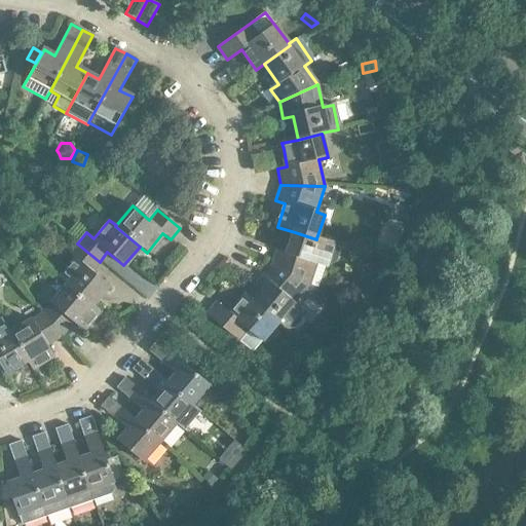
[(277,252),(272,266),(317,289),(320,282),(311,279),(315,264),(326,268),(327,264),(330,265),(336,262),(340,251),(337,245),(316,238),(316,239),(295,232),(288,255),(277,252)]
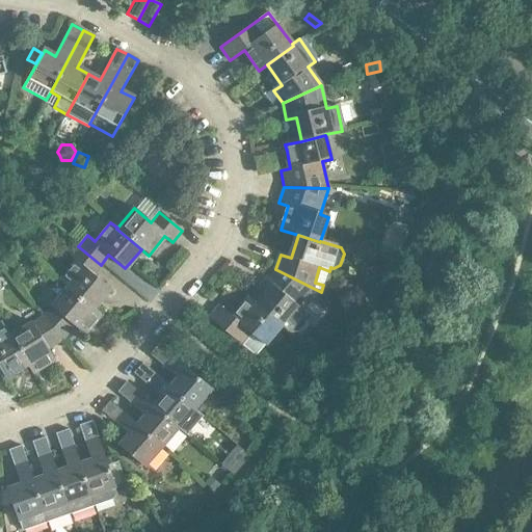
[(101,265),(78,246),(69,257),(76,263),(60,282),(68,288),(92,308),(108,289),(91,275),(101,265)]
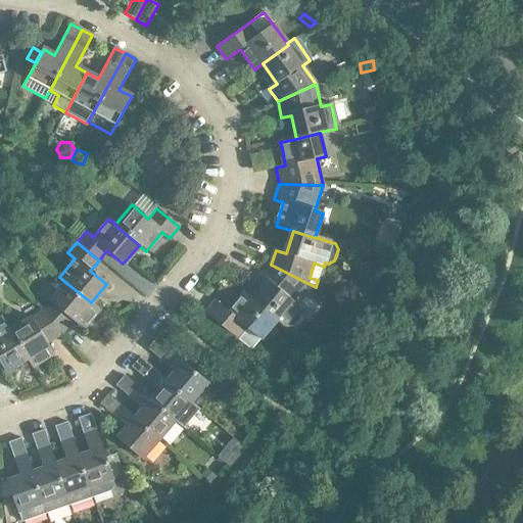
[(316,287),(271,265),(260,277),(268,283),(259,291),(290,318),(296,323),(300,318),(300,313),(297,311),(299,307),(292,301),(304,287),(315,293),(318,289),(316,287)]
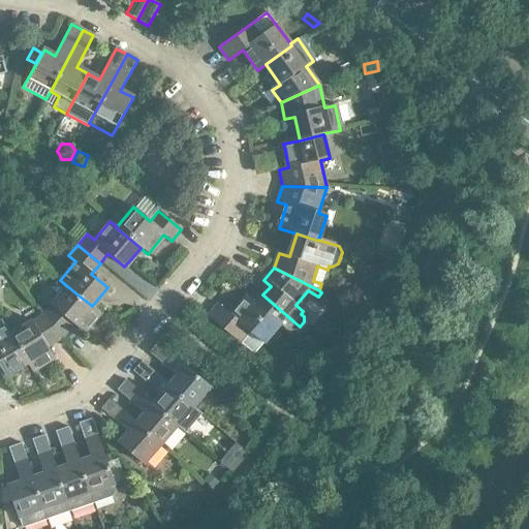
[(67,286),(43,315),(63,339),(74,324),(83,332),(99,312),(92,306),(67,286)]
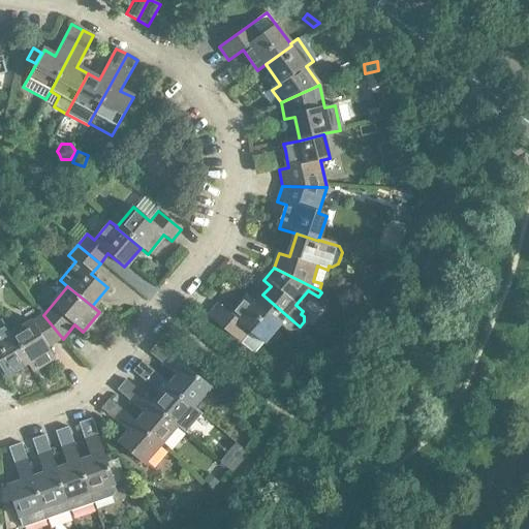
[(218,306),(209,316),(241,343),(250,332),(263,343),(279,324),(286,331),(287,330),(289,332),(296,332),(300,327),(293,321),(262,294),(255,304),(248,298),(231,317),(218,306)]
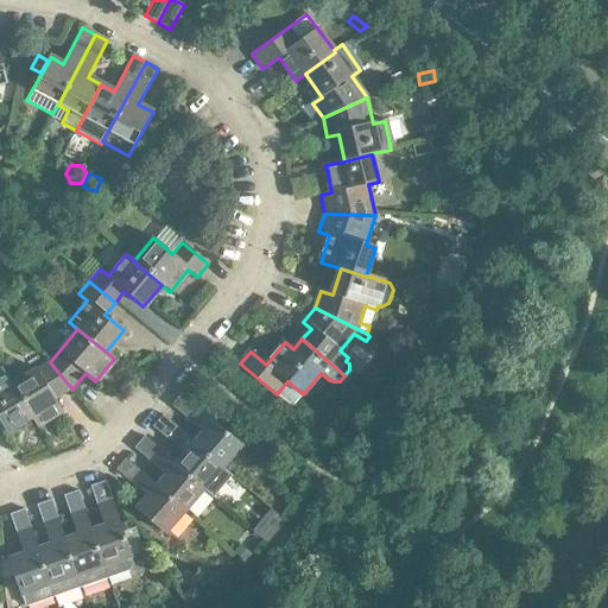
[(50,362),(12,384),(31,417),(37,426),(63,411),(56,399),(73,390),(50,362)]
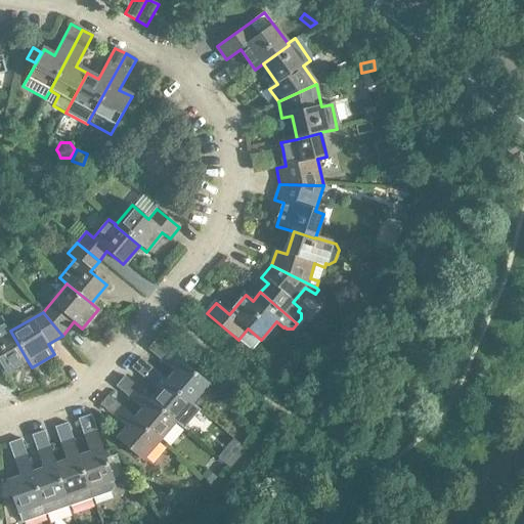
[(1,316),(0,316),(0,360),(6,370),(27,359),(10,331),(9,332),(1,316)]
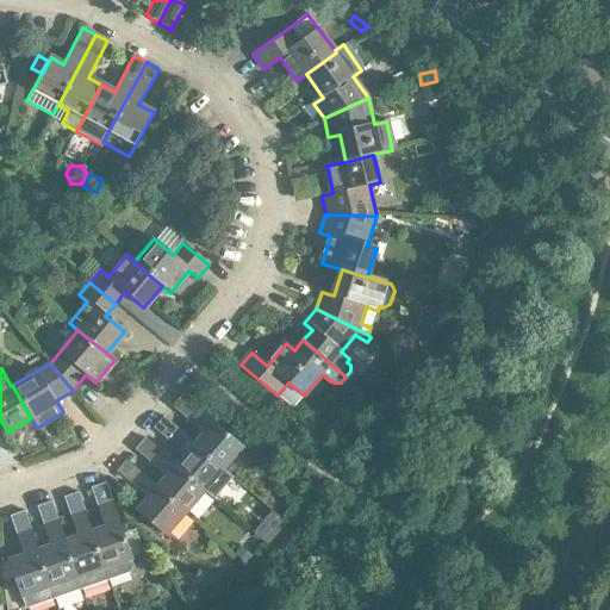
[(205,433),(195,443),(225,470),(243,448),(182,397),(174,406),(205,433)]
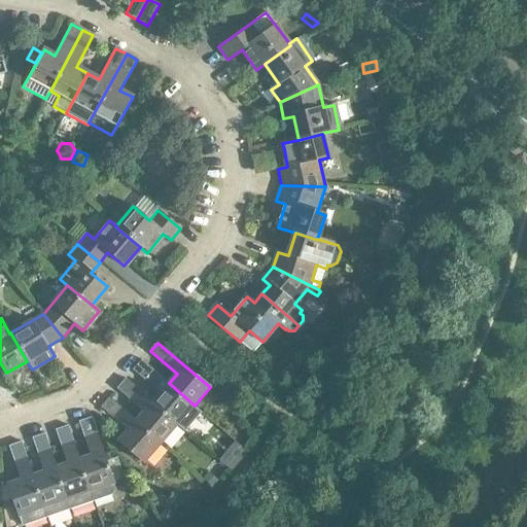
[(169,383),(143,360),(134,371),(161,393),(153,401),(179,424),(178,424),(185,430),(202,412),(195,406),(169,383)]
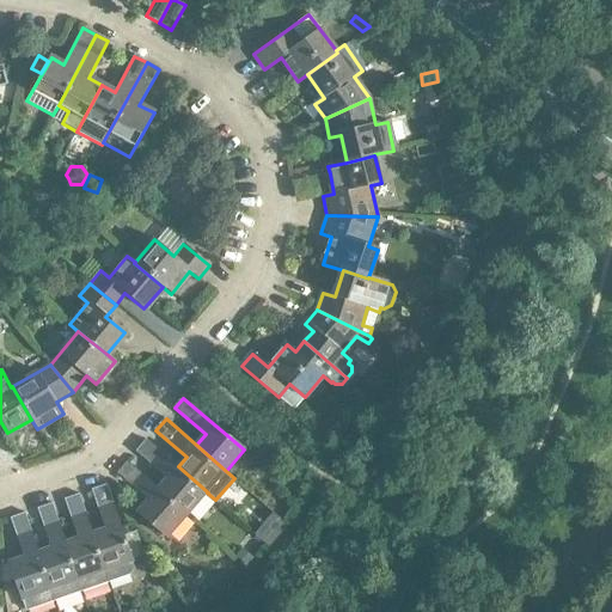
[(147,440),(136,452),(167,478),(159,488),(190,514),(207,493),(208,493),(178,466),(147,440)]
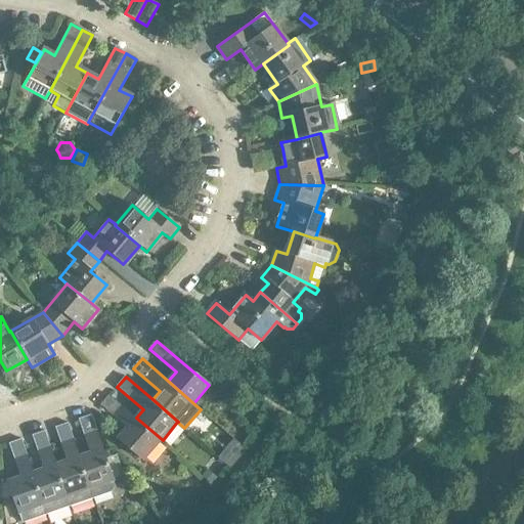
[(110,395),(101,405),(128,428),(119,438),(144,461),(163,440),(136,418),(110,395)]
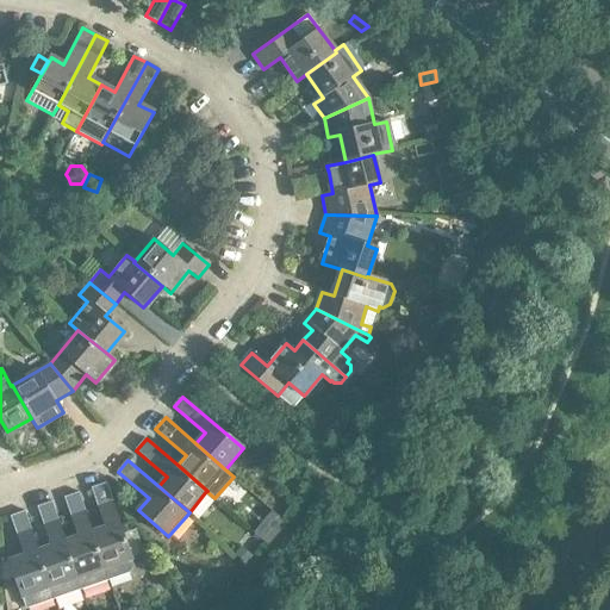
[(106,484),(93,489),(106,526),(93,530),(106,570),(111,580),(129,574),(132,568),(132,564),(131,559),(134,559),(124,534),(106,484)]
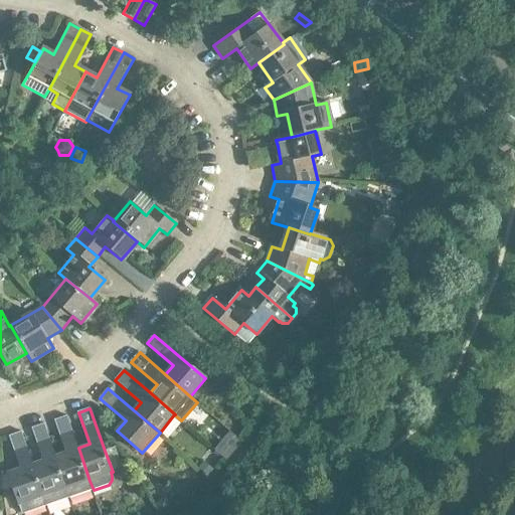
[(67,416),(55,420),(66,452),(55,456),(67,489),(70,498),(94,490),(90,481),(78,448),(67,416)]
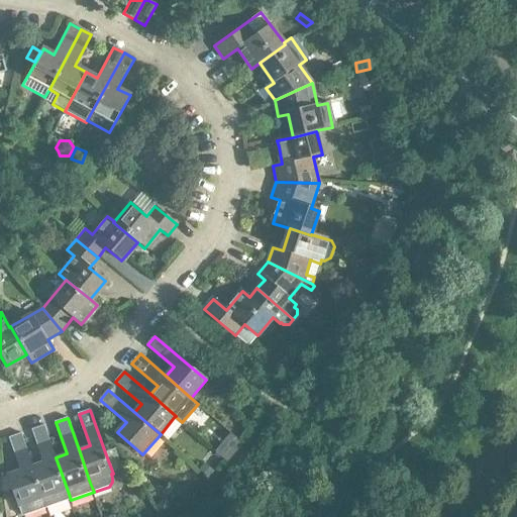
[(56,457),(44,425),(32,430),(42,461),(33,466),(44,498),(47,508),(71,500),(68,491),(56,457)]
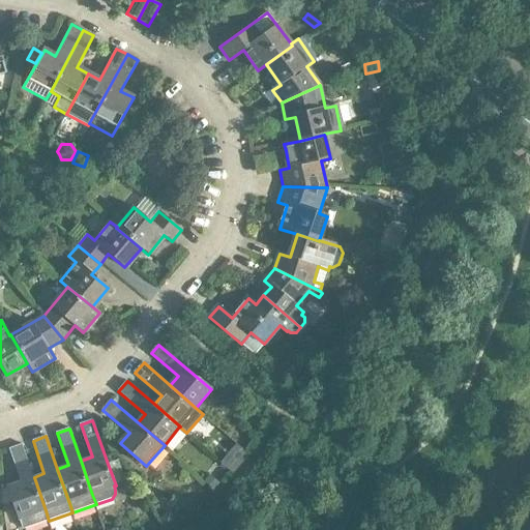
[(21,481),(8,486),(23,529),(49,521),(46,510),(34,477),(23,444),(10,449),(21,481)]
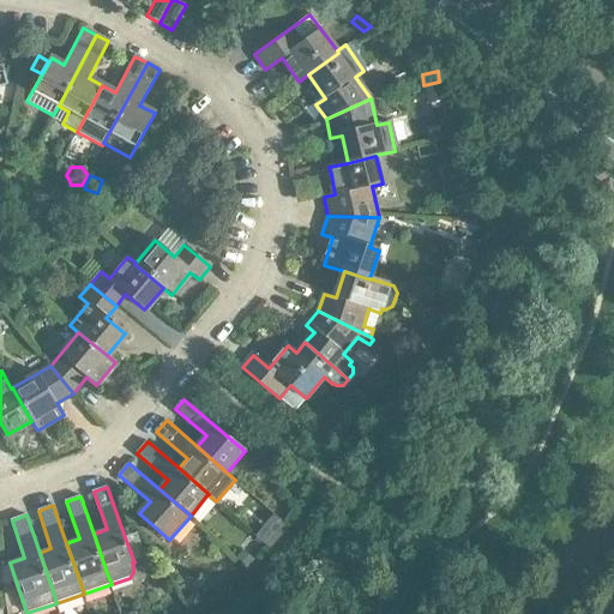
[(256,536),(270,549),(276,541),(262,529),(256,536)]
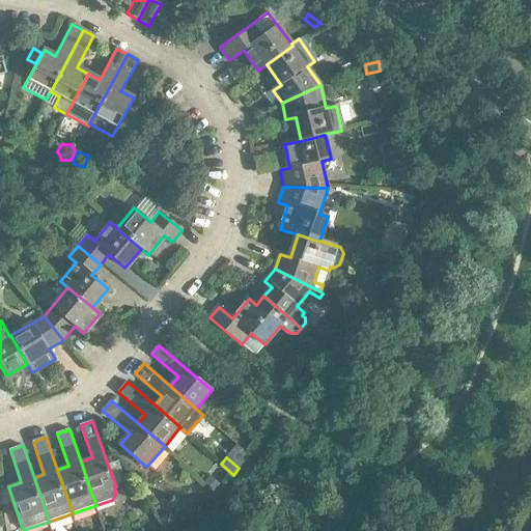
[(220,483),(210,475),(203,482),(214,492),(220,483)]
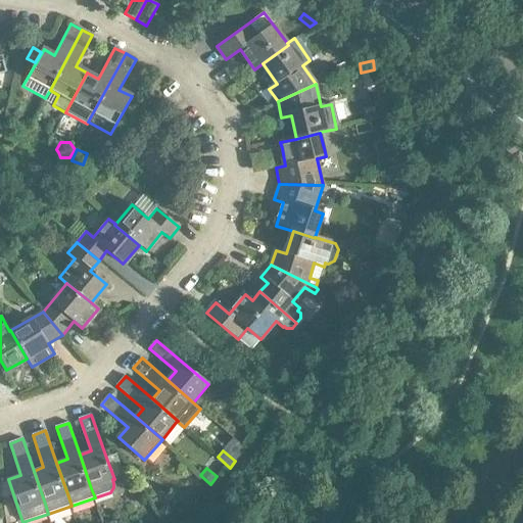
[(174,514),(168,504),(157,511),(163,521),(174,514)]
